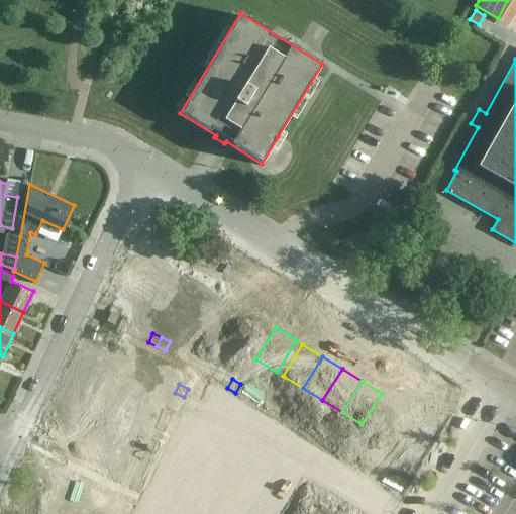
[(240,384),(235,393),(243,398),(249,389),(240,384)]
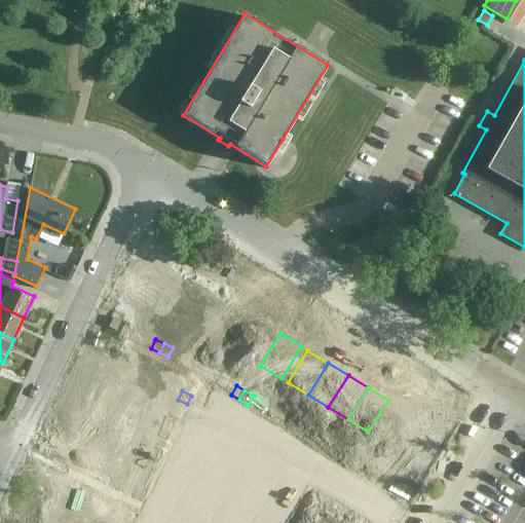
[(108,396),(98,419),(138,438),(149,415),(108,396)]
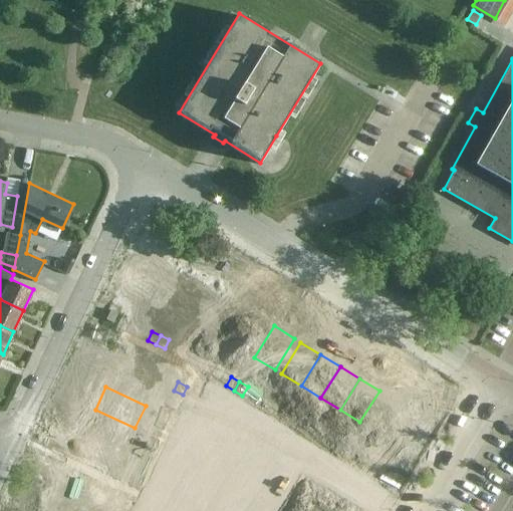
[(174,391),(170,399),(179,404),(183,395),(174,391)]
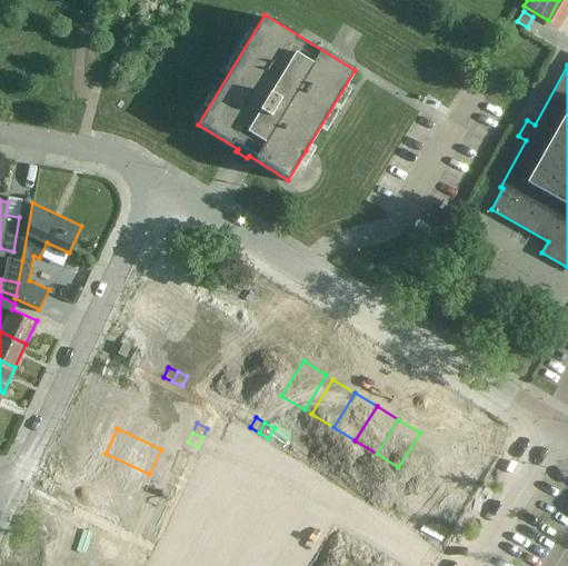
[(420,433),(398,467),(420,480),(441,446),(420,433)]
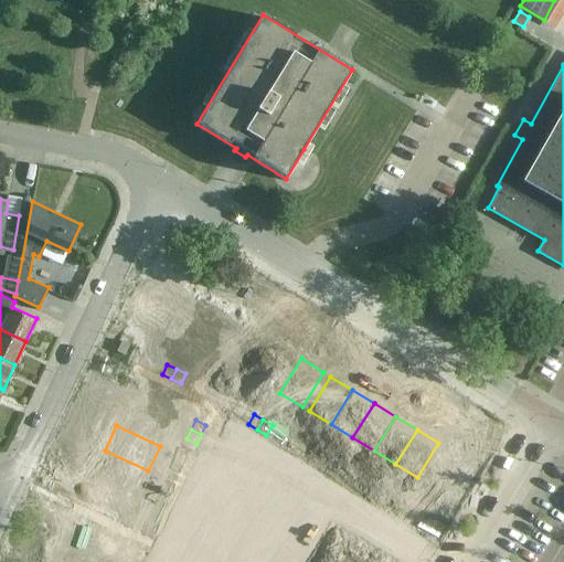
[(438,443),(417,477),(439,491),(460,456),(438,443)]
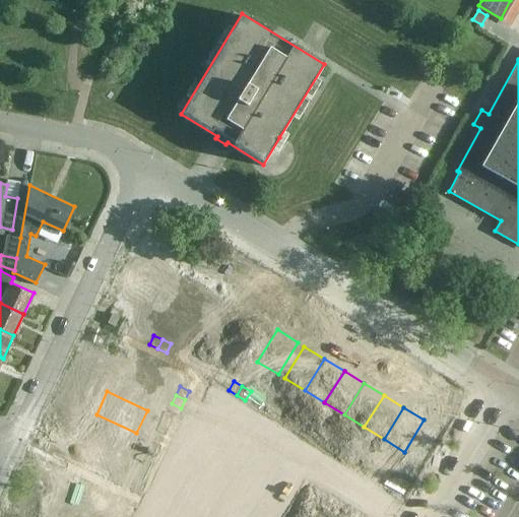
[(281,410),(276,419),(284,425),(289,415),(281,410)]
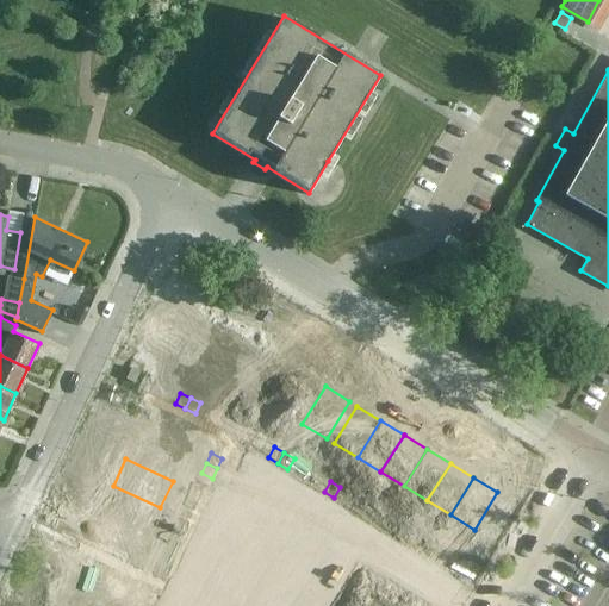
[(113,486),(100,512),(148,535),(160,507),(113,486)]
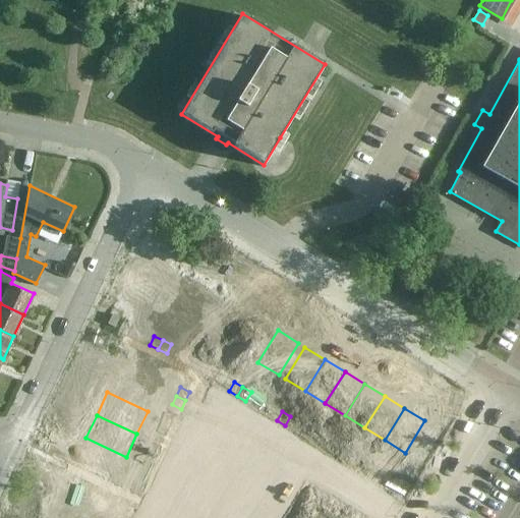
[(290,416),(285,425),(293,430),(298,421),(290,416)]
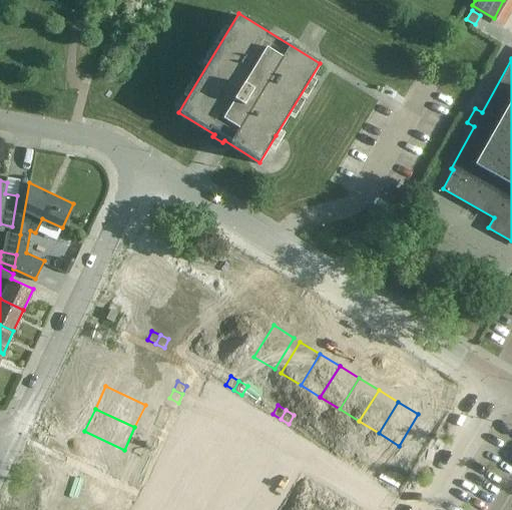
[(155,427),(151,435),(161,440),(165,431),(155,427)]
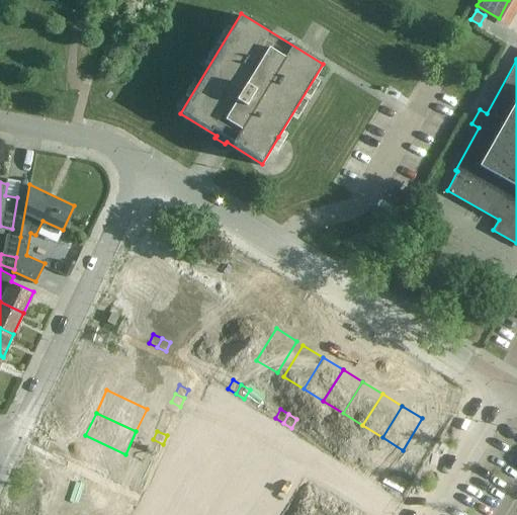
[(320,433),(314,441),(322,446),(328,438),(320,433)]
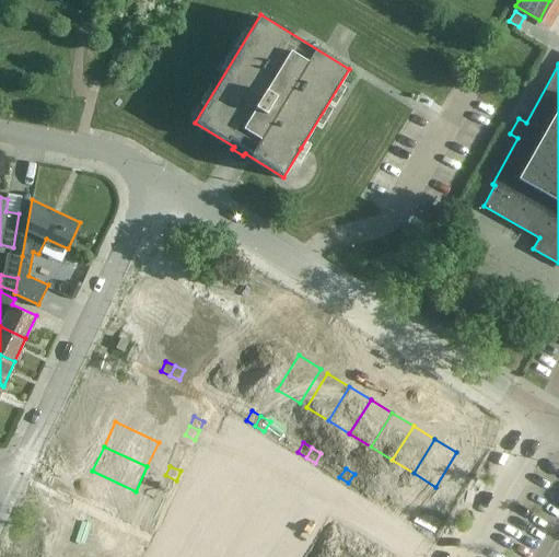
[(354,474),(348,483),(357,488),(363,479),(354,474)]
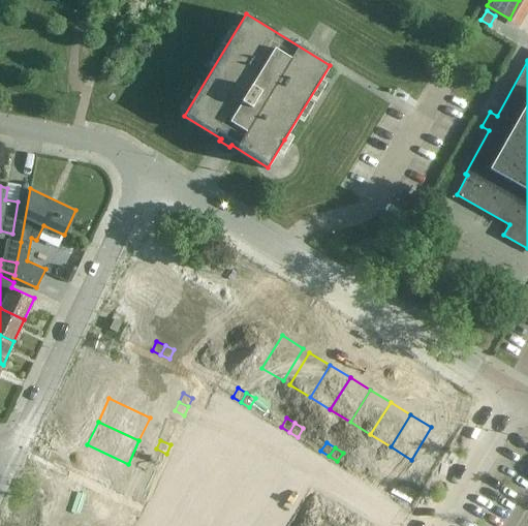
[(156,449),(152,458),(162,462),(166,454),(156,449)]
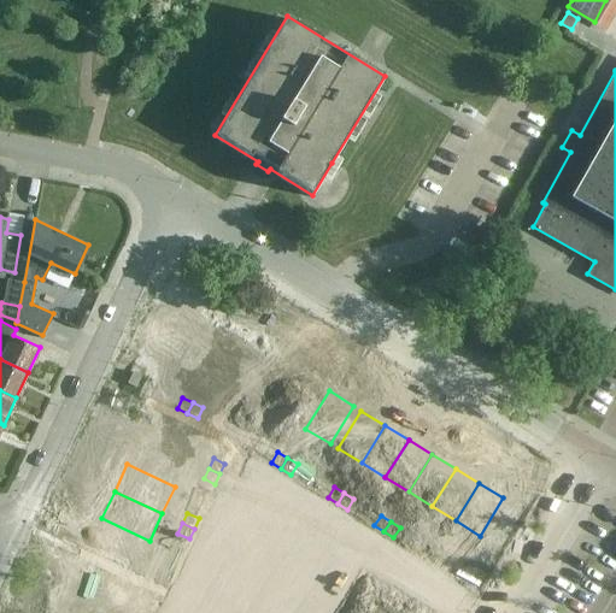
[(428,544),(421,555),(430,560),(438,549),(428,544)]
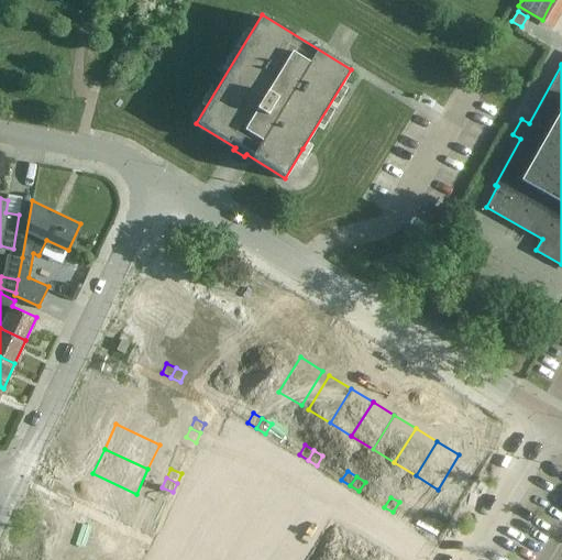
[(399,502),(393,512),(401,517),(408,507),(399,502)]
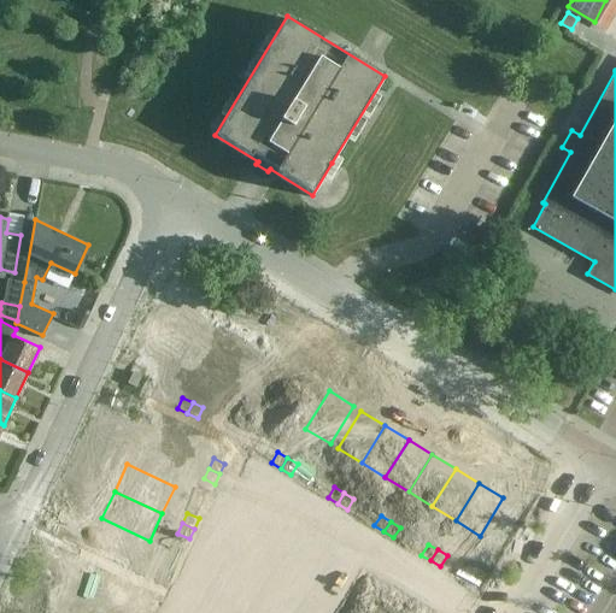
[(170,550),(164,561),(176,567),(181,556),(170,550)]
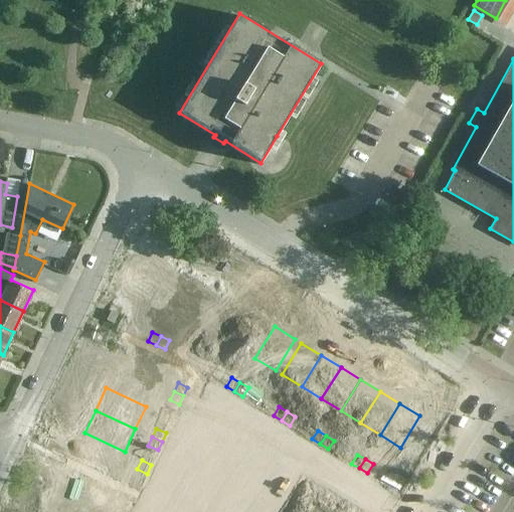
[(295,487),(291,495),(299,501),(304,493),(295,487)]
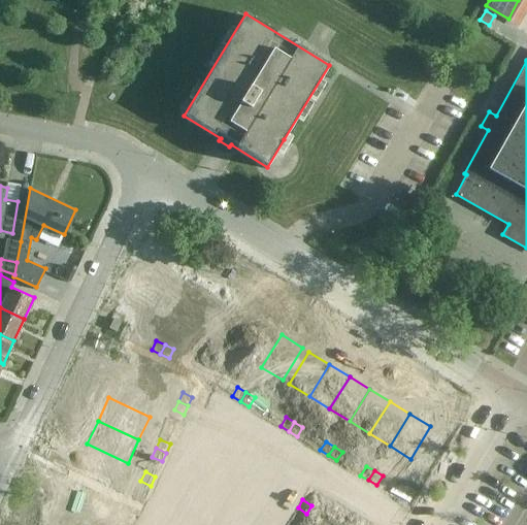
[(338,503),(325,524),(369,524),(370,524),(338,503)]
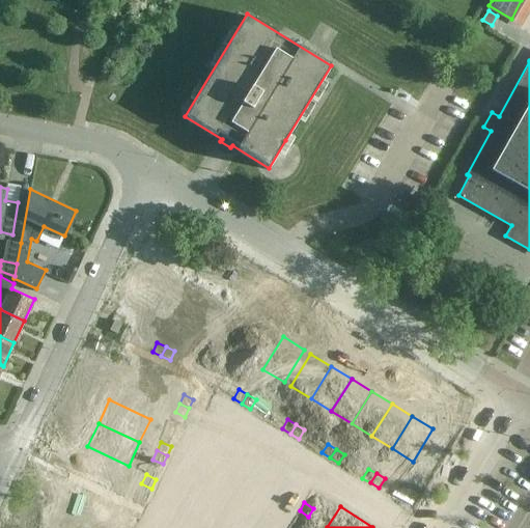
[(300,510),(295,519),(304,525),(308,517),(300,510)]
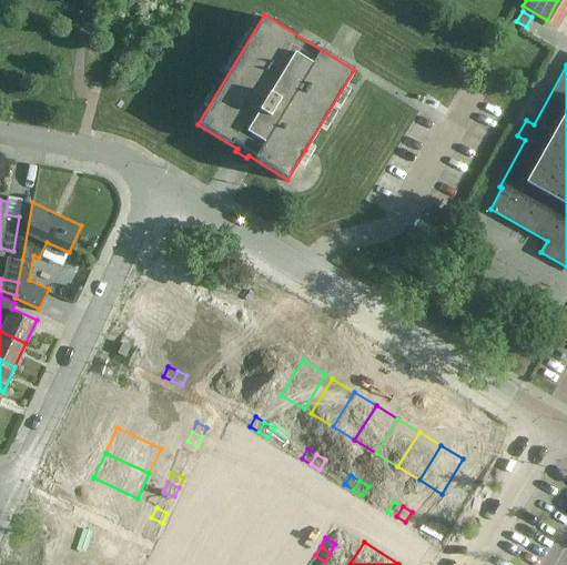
[(131,555),(125,564),(141,564),(143,561),(131,555)]
